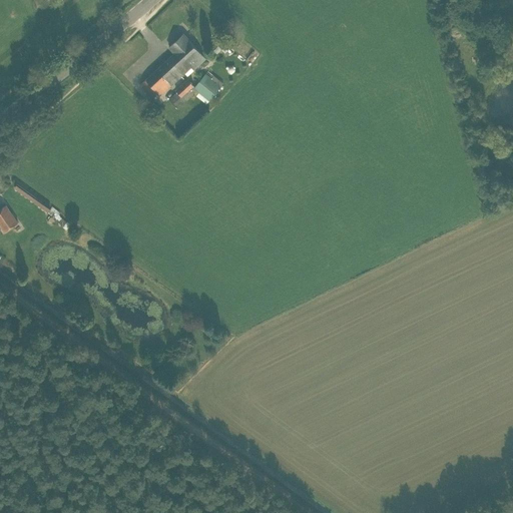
[(139,84),(146,92),(152,97),(158,92),(160,95),(191,67),(193,69),(206,57),(190,40),(189,41),(182,33),(168,46),(174,52),(139,84)]
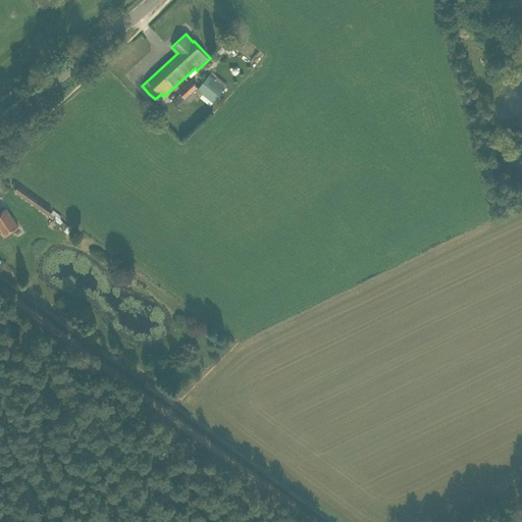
[(178,91),(180,92),(171,100),(180,110),(198,95),(201,97),(200,98),(210,105),(227,85),(211,71),(198,88),(191,80),(178,91)]
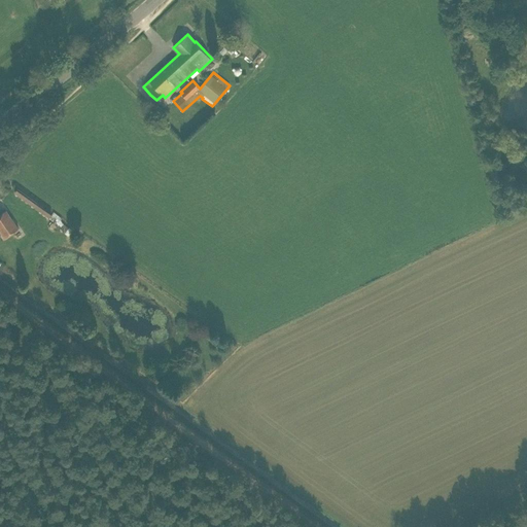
[(168,121),(172,127),(177,120),(173,116),(168,121)]
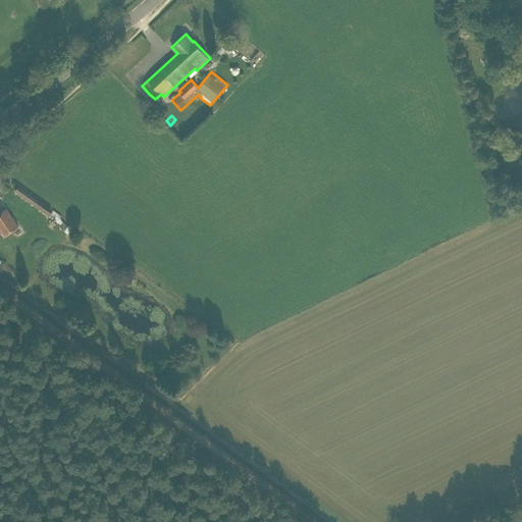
[(14,190),(48,215),(51,211),(17,186),(14,190)]
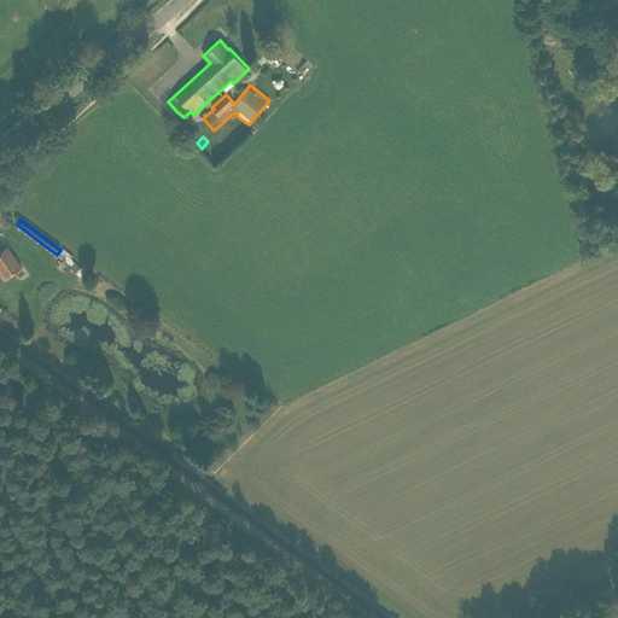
[(0,251),(0,270),(5,279),(22,268),(7,248),(0,251)]
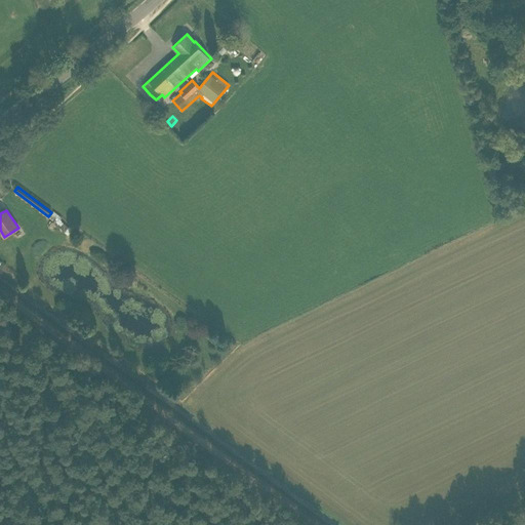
[(50,221),(69,235),(73,230),(55,216),(50,221)]
